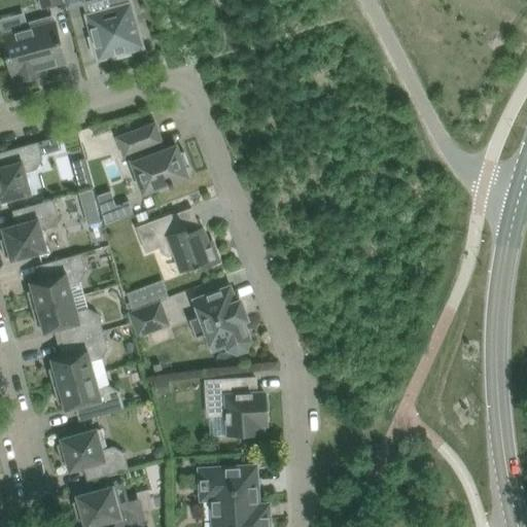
[(63,0),(66,8),(85,3),(83,0),(63,0)]
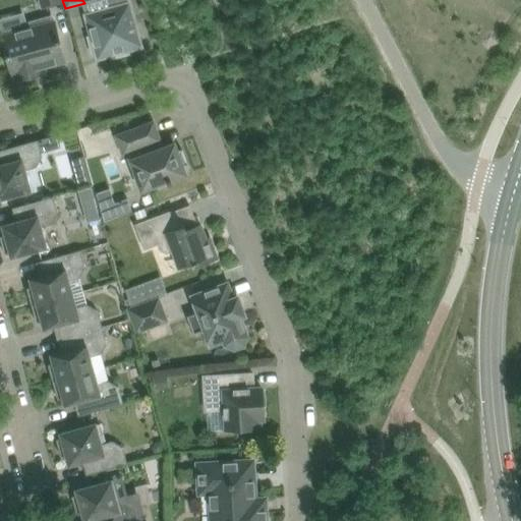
[(111,0),(113,8),(85,15),(92,36),(88,37),(93,55),(97,54),(98,59),(111,55),(112,59),(129,54),(128,50),(141,47),(135,25),(133,25),(130,17),(132,16),(129,3),(128,4),(127,0),(111,0)]
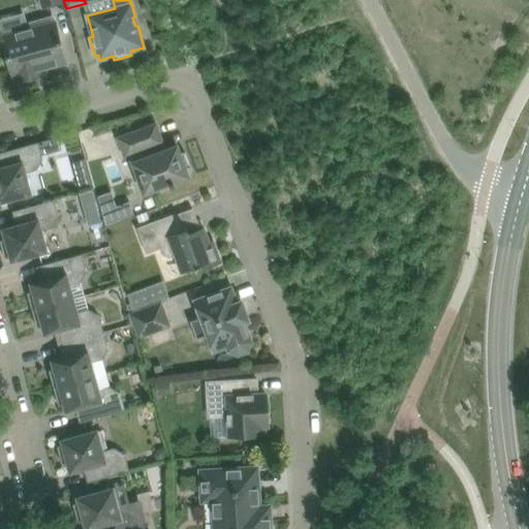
[(47,25),(45,20),(25,26),(26,31),(1,37),(12,78),(14,76),(17,83),(36,76),(34,71),(66,62),(55,23),(47,25)]
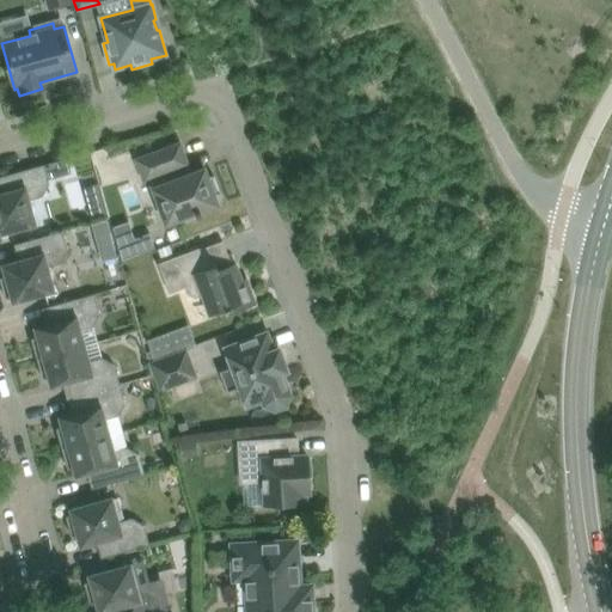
[(188,176),(185,166),(188,165),(181,144),(136,160),(145,183),(155,178),(158,187),(153,189),(166,225),(184,218),(185,220),(202,214),(201,212),(218,204),(215,196),(220,194),(214,176),(208,178),(204,169),(188,176)]
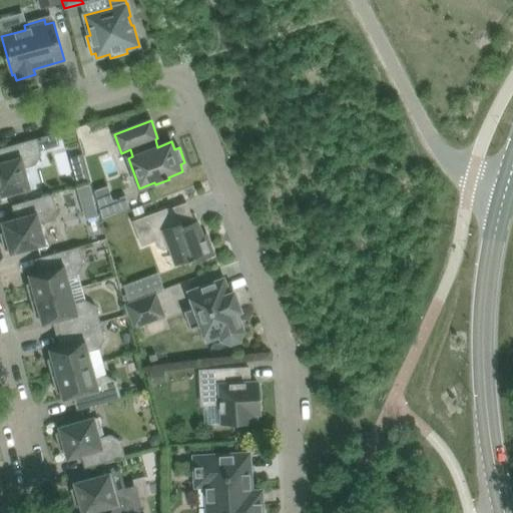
[(60,145),(56,133),(39,138),(37,138),(0,148),(0,162),(0,196),(31,188),(25,168),(36,165),(42,154),(41,151),(60,145)]
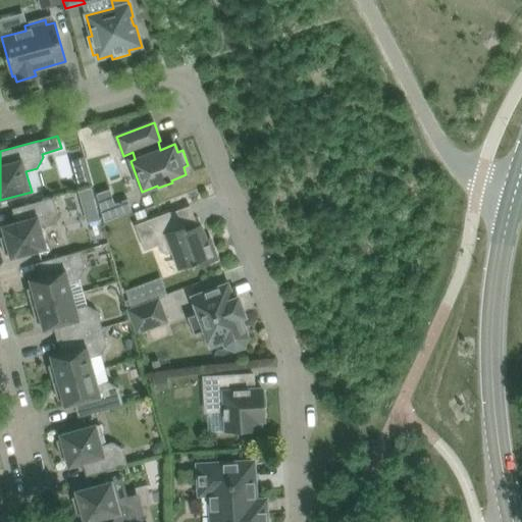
[(91,185),(88,172),(84,157),(71,160),(75,175),(80,188),(91,185)]
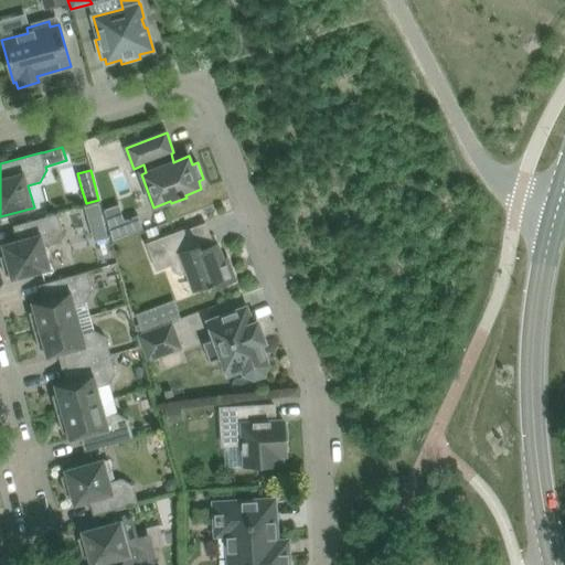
[(98,204),(85,208),(88,221),(102,217),(98,204)]
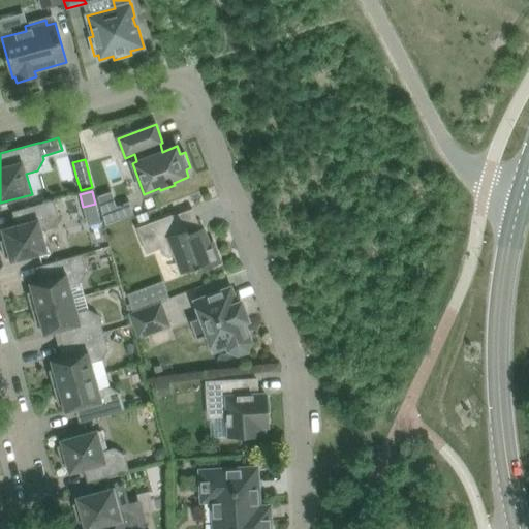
[(111,192),(97,197),(101,212),(116,207),(111,192)]
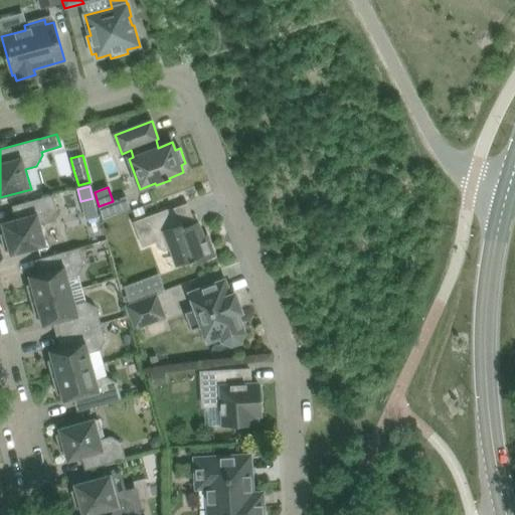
[(11,255),(46,245),(40,224),(51,221),(57,211),(52,195),(12,206),(15,219),(2,223),(5,232),(0,233),(0,234),(5,251),(10,250),(11,255)]
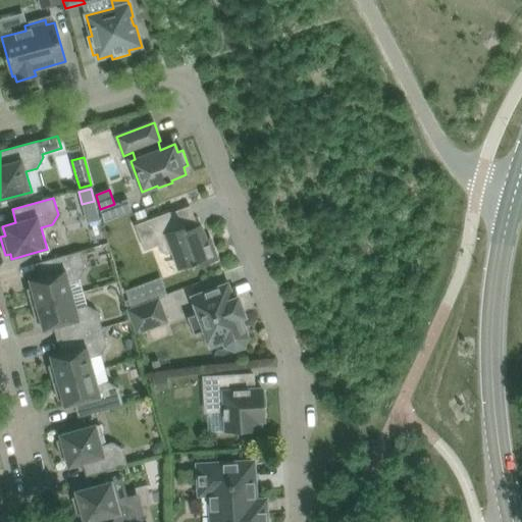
[(144,210),(135,213),(137,220),(147,217),(144,210)]
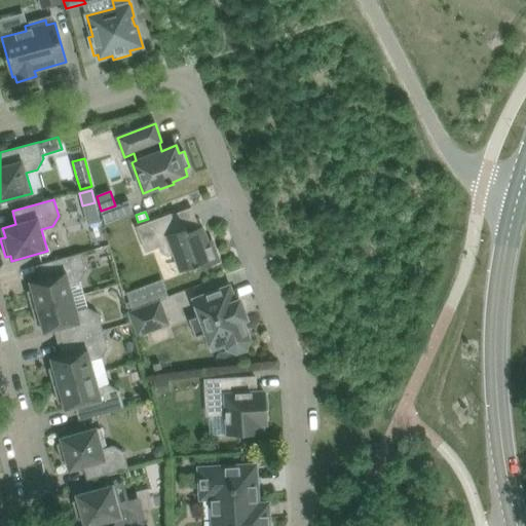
[(179,231),(173,214),(137,227),(146,252),(159,247),(160,252),(164,255),(170,256),(175,254),(181,271),(195,266),(197,269),(219,261),(212,239),(208,241),(202,227),(188,232),(186,229),(179,231)]
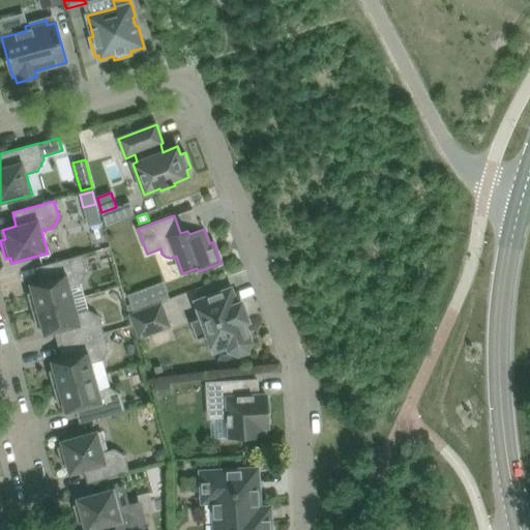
[(32,311),(74,299),(70,286),(81,283),(87,272),(82,255),(40,266),(43,280),(30,284),(32,292),(27,293),(32,311)]
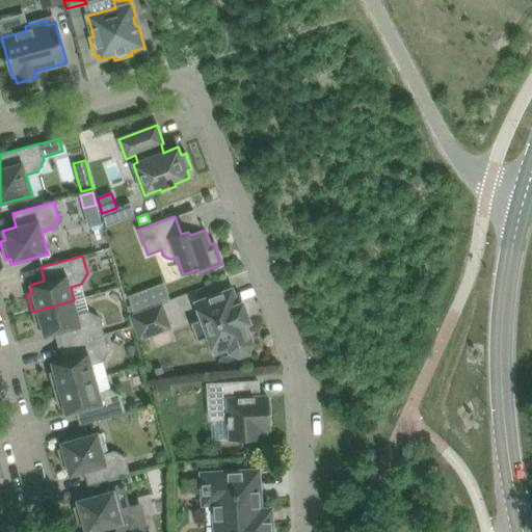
[(156,287),(128,297),(134,315),(162,304),(170,301),(164,284),(156,287)]
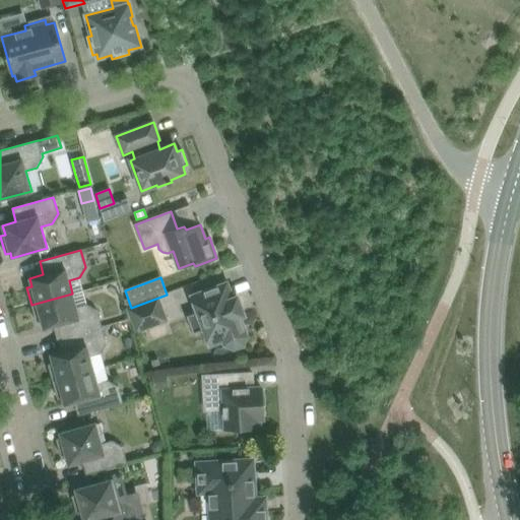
[(232,299),(226,283),(192,297),(211,344),(223,339),(225,343),(234,347),(242,344),(246,336),(239,317),(242,316),(235,298),(232,299)]
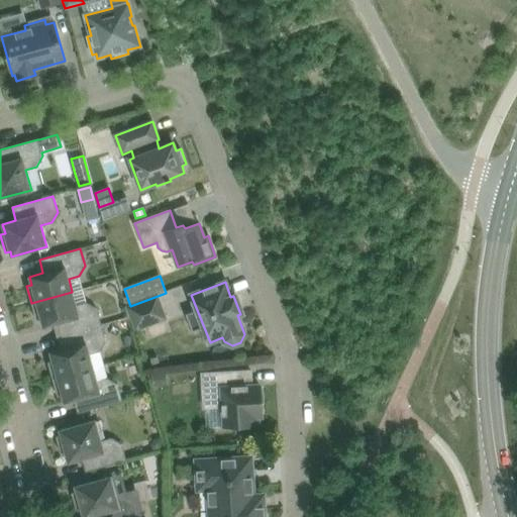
[(76,305),(72,292),(31,303),(36,320),(41,319),(43,327),(57,323),(61,336),(101,325),(97,308),(86,303),(76,305)]
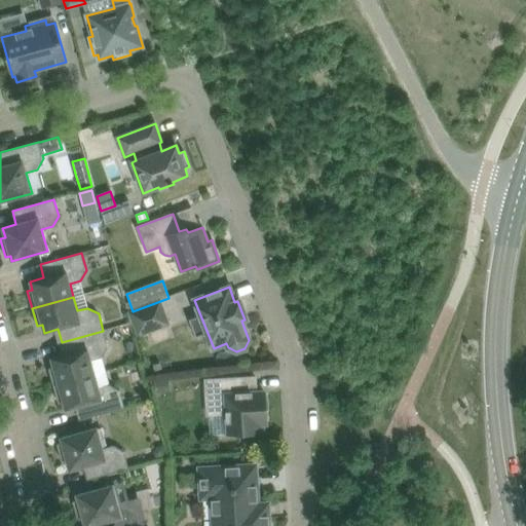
[(138,335),(168,324),(160,301),(133,311),(129,312),(138,335)]
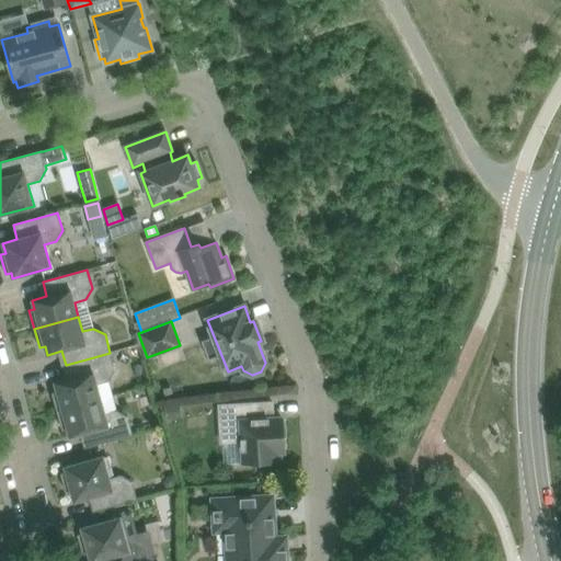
[(57,411),(101,399),(96,385),(109,381),(115,370),(110,353),(66,365),(69,378),(55,382),(57,391),(52,392),(57,411)]
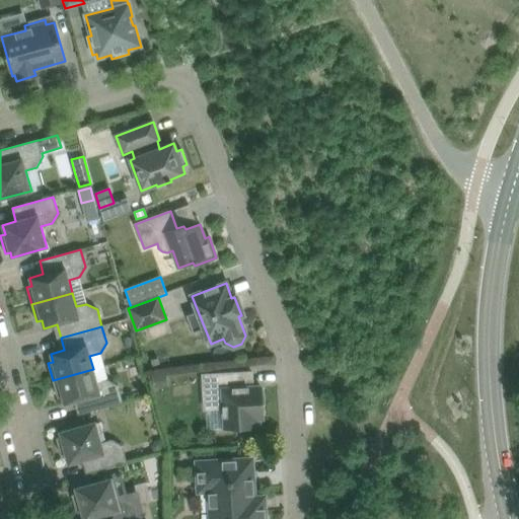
[(97,382),(93,369),(53,380),(58,397),(62,396),(65,404),(78,400),(82,414),(101,409),(123,402),(119,385),(107,379),(97,382)]
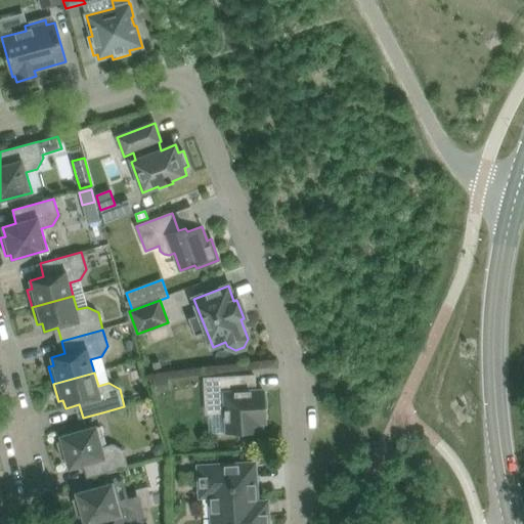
[(236,393),(235,377),(205,379),(206,408),(220,407),(220,412),(226,411),(227,432),(261,431),(261,422),(265,422),(264,408),(267,407),(266,398),(264,397),(263,391),(236,393)]
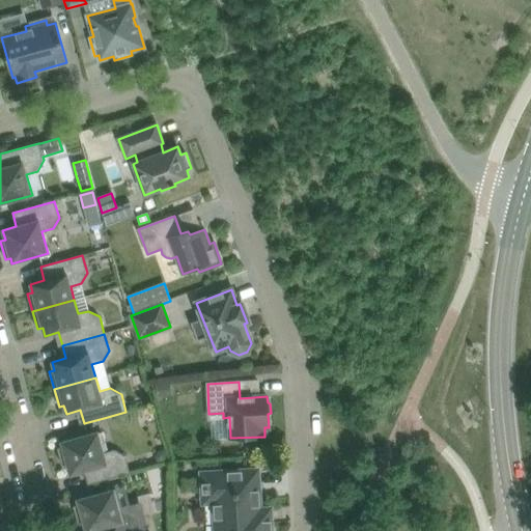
[(170,384),(156,386),(158,396),(171,395),(170,384)]
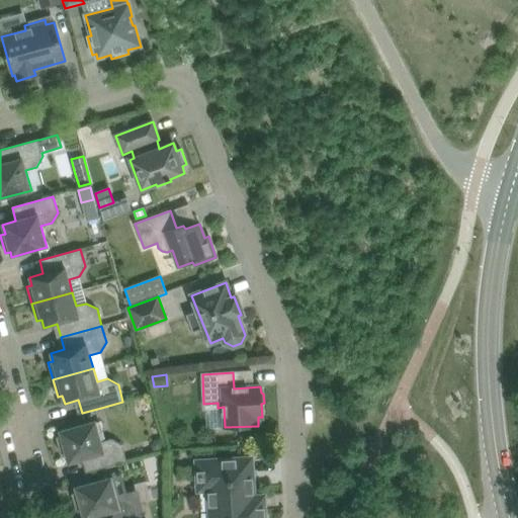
[(101,442),(95,421),(60,431),(61,436),(56,437),(61,454),(66,453),(68,463),(82,459),(86,472),(105,467),(126,461),(122,445),(111,439),(101,442)]
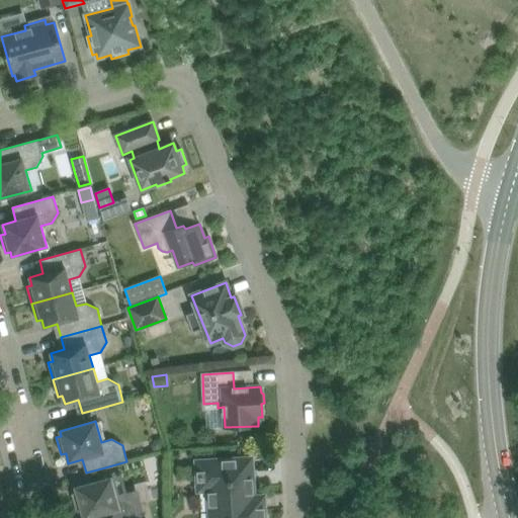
[(161,434),(150,437),(154,453),(166,450),(161,434)]
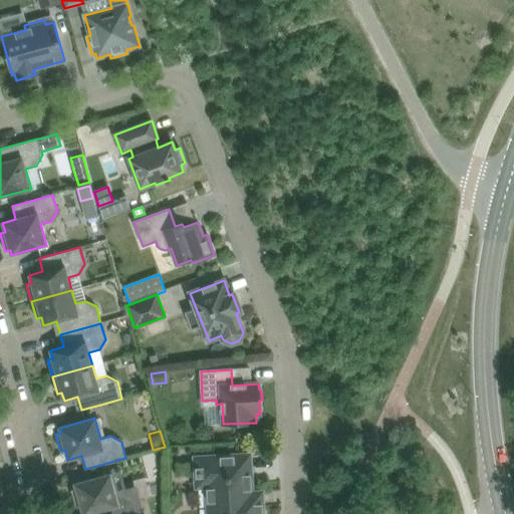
[(248,456),(196,459),(198,486),(208,485),(209,509),(209,513),(263,513),(261,512),(261,503),(260,490),(250,490),(248,456)]
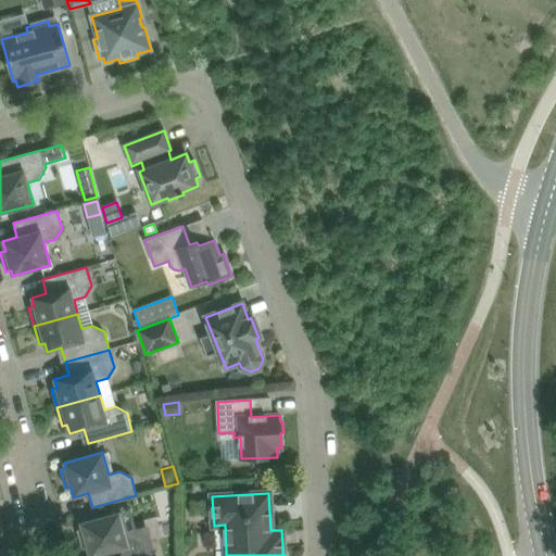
[(81,528),(77,530),(81,548),(87,547),(89,555),(95,555),(104,554),(105,555),(150,555),(153,555),(148,538),(146,529),(137,531),(125,534),(118,513),(102,517),(80,523),(81,528)]
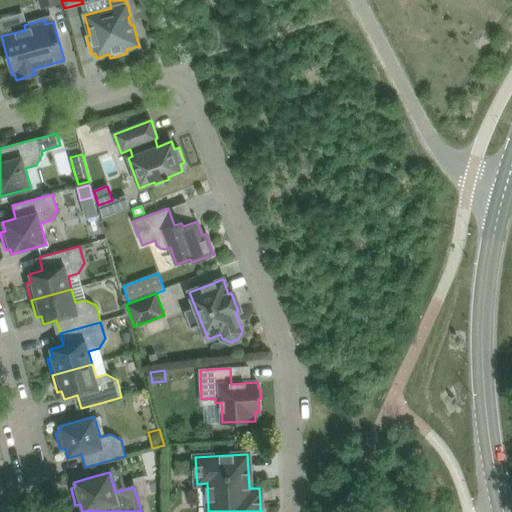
All buildings are outlined.
